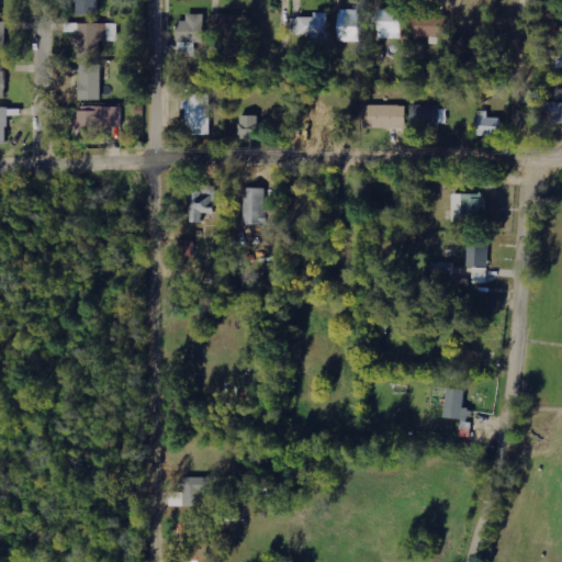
[(99,0),(76,0),(76,15),(100,14),(99,0)]
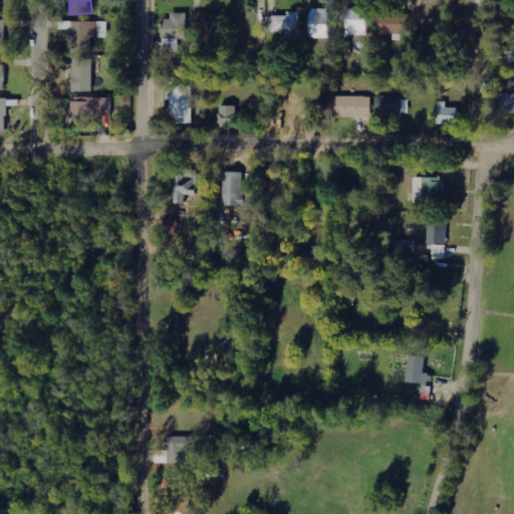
[(329,8),(310,9),(310,38),(330,37),(329,8)]
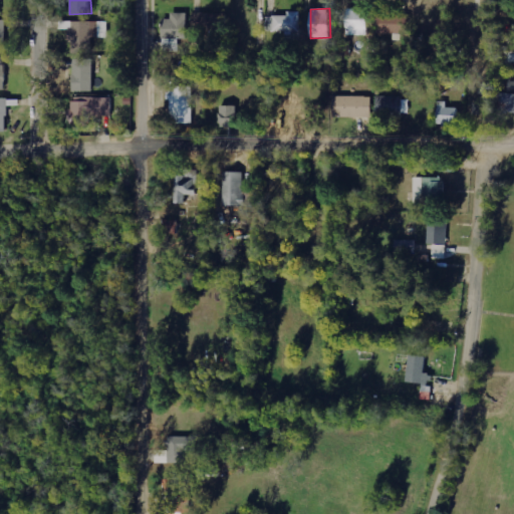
[(346,35),(367,35),(367,9),(346,9),(346,35)]
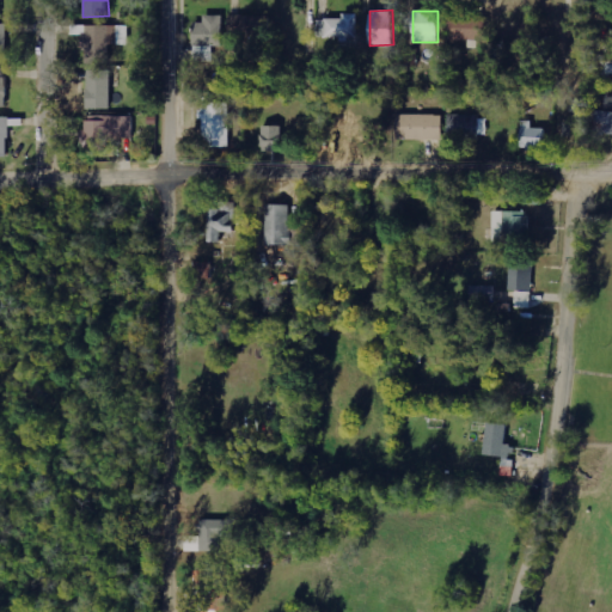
[(318,38),(342,37),(342,48),(360,47),(359,13),(343,14),(343,19),(317,19),(318,38)]
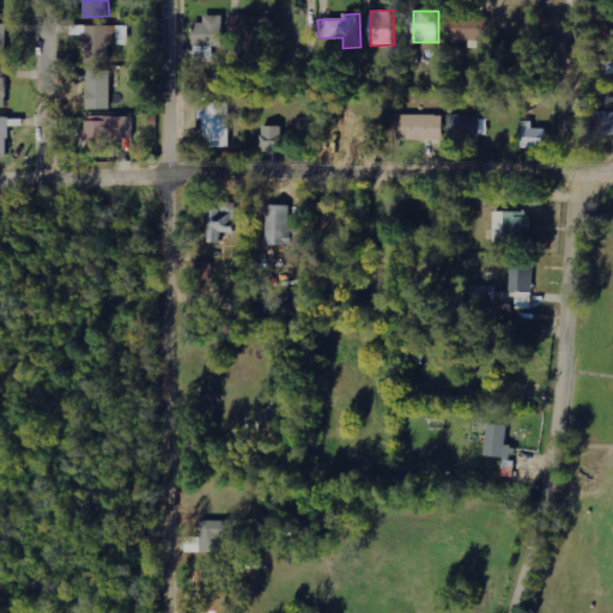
[(268,14),(231,16),(231,37),(269,36),(268,14)]
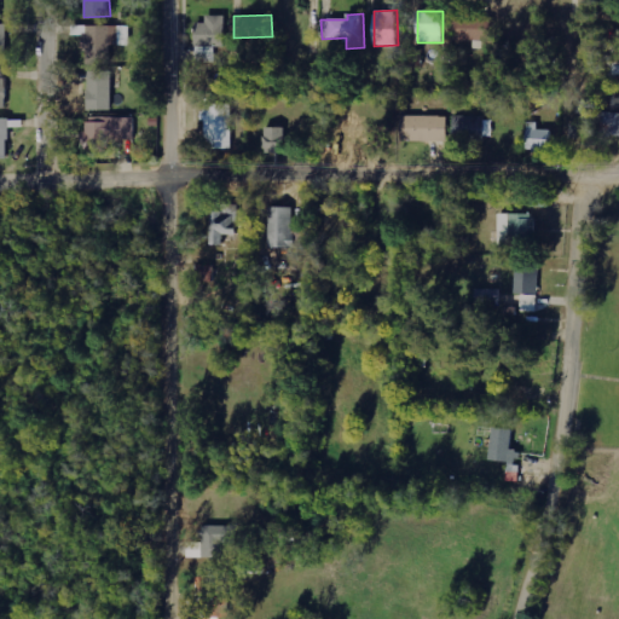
[(217,62),(217,47),(225,47),(225,16),(206,16),(206,23),(196,23),(195,62),(217,62)]
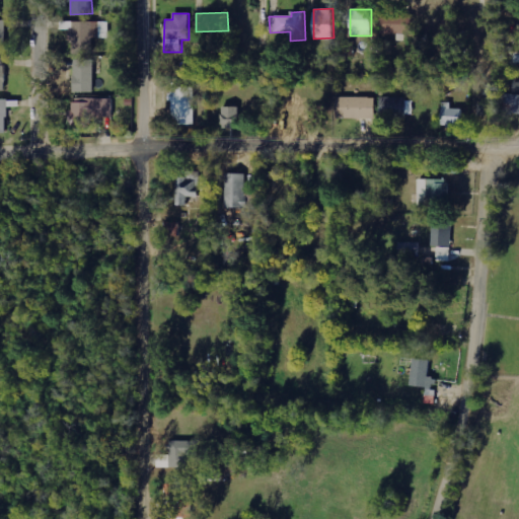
[(518,70),(518,51),(511,51),(510,70),(518,70)]
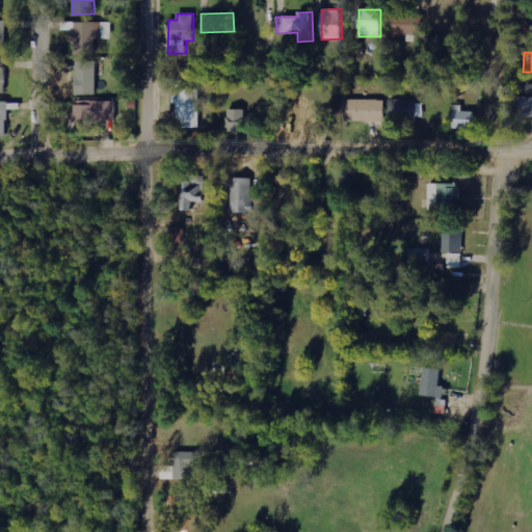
[(96,61),(75,61),(75,96),(97,95),(96,61)]
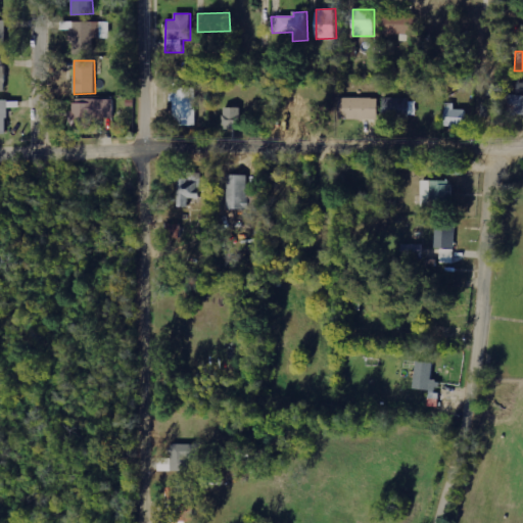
[(508,94),(507,112),(522,113),(522,83),(518,83),(517,95),(508,94)]
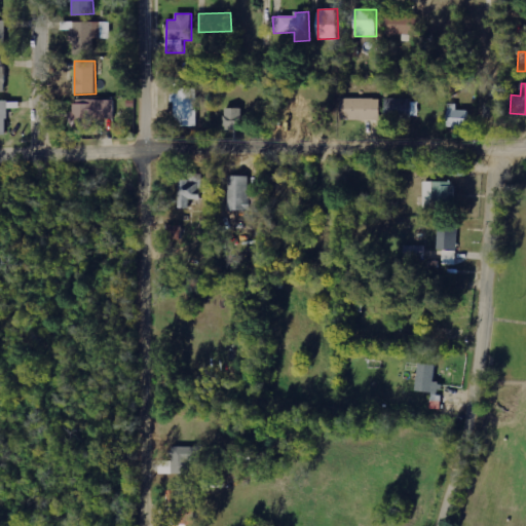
[(174,127),(198,126),(198,88),(173,89),(174,127)]
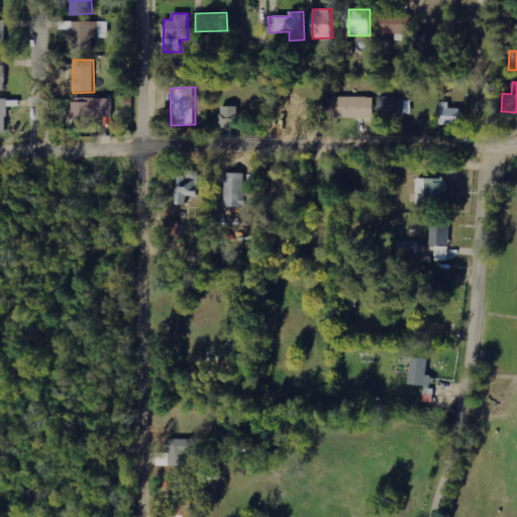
[(373,119),(373,98),(334,97),(334,118),(373,119)]
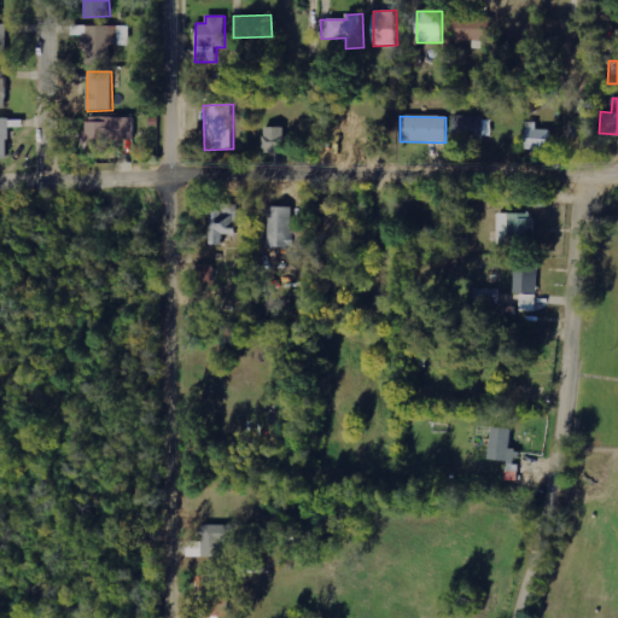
[(482,116),(452,116),(452,140),(483,140),(482,116)]
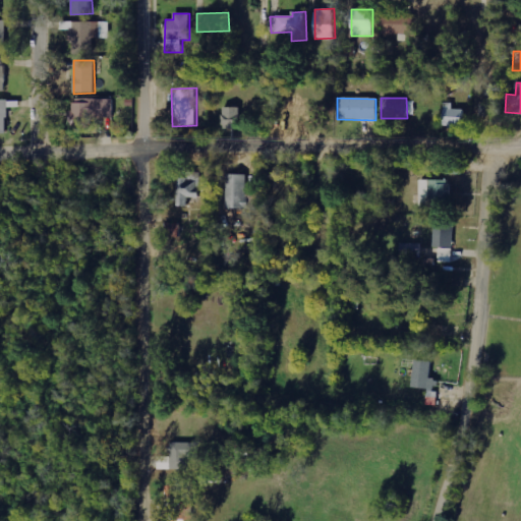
[(113,100),(71,99),(71,127),(92,127),(92,119),(113,119),(113,100)]
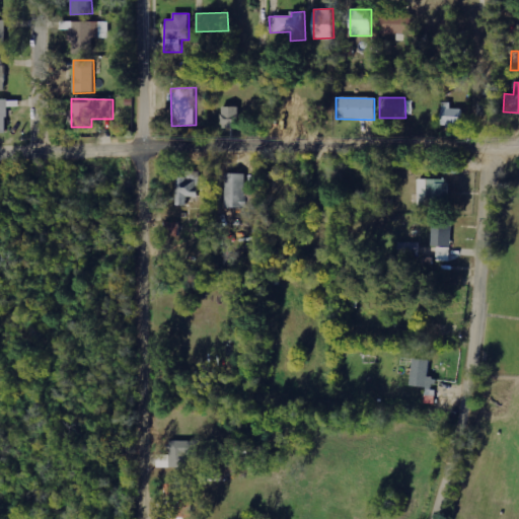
[(441,127),(462,127),(463,109),(451,109),(451,103),(441,102),(441,127)]
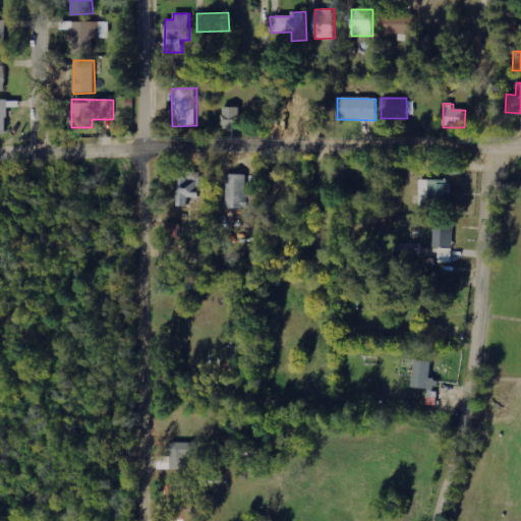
[(241,108),(223,108),(223,127),(241,127),(241,108)]
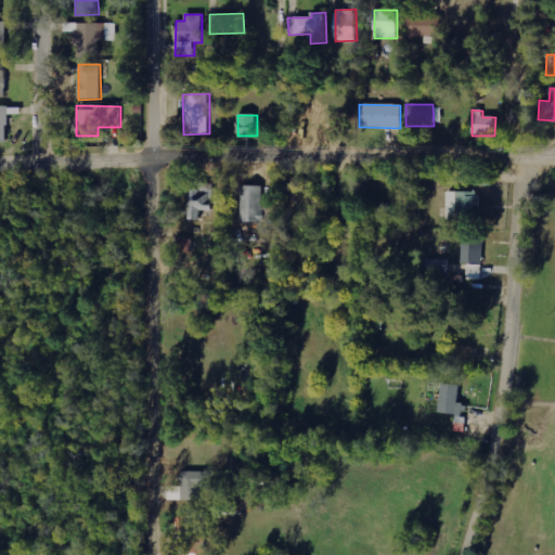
[(199,220),(199,210),(211,211),(213,186),(189,185),(188,220),(199,220)]
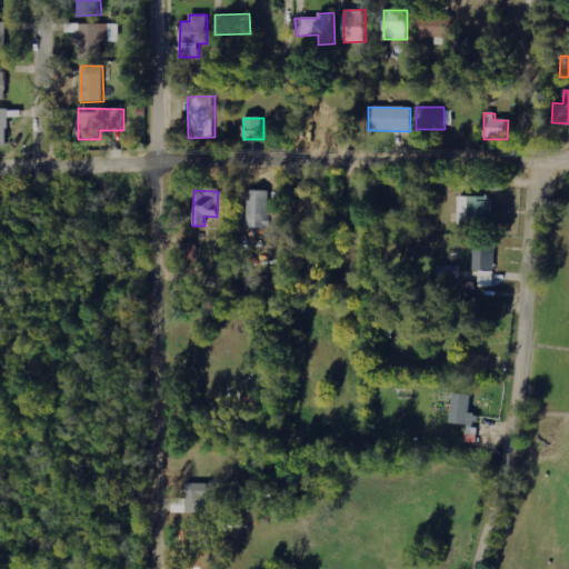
[(247,228),(269,228),(269,191),(247,191),(247,228)]
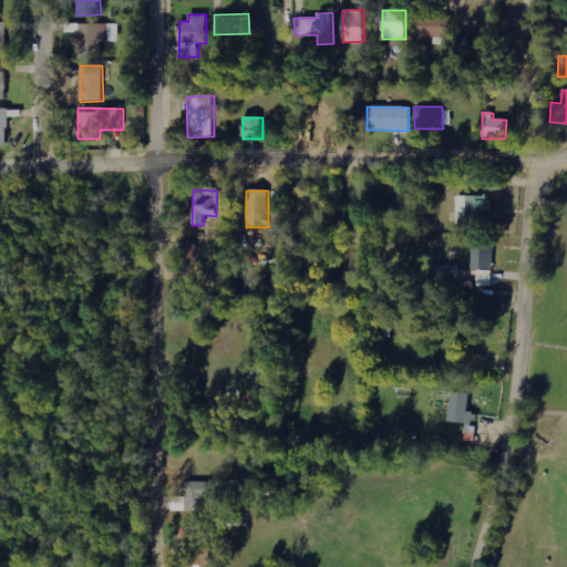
[(491,195),(456,195),(456,224),(490,225),(491,195)]
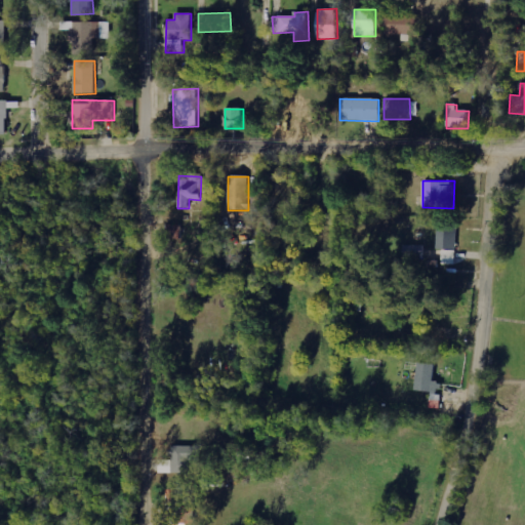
[(182,240),(182,225),(167,225),(166,240),(182,240)]
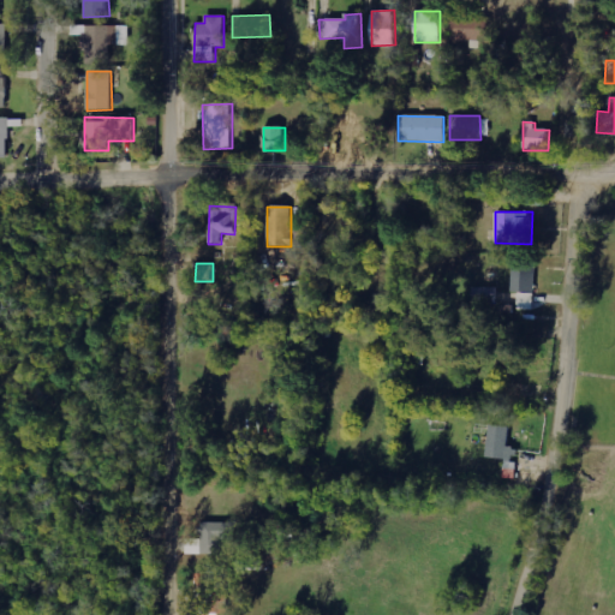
[(535,272),(513,272),(512,293),(533,293),(535,272)]
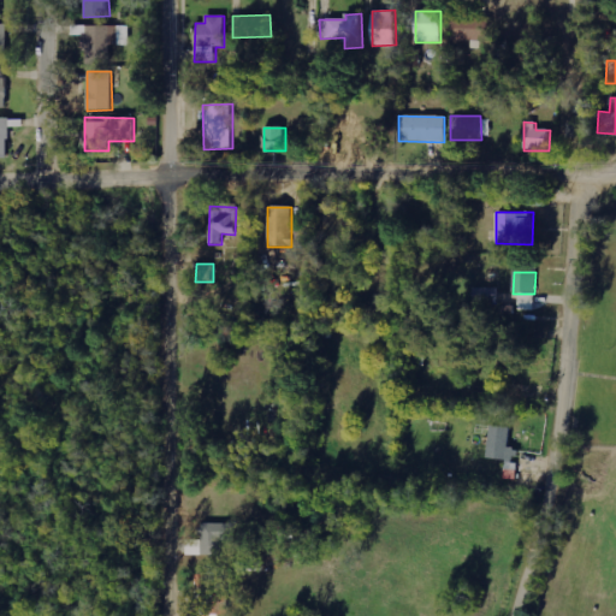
[(497,288),(473,289),(473,300),(497,300),(497,288)]
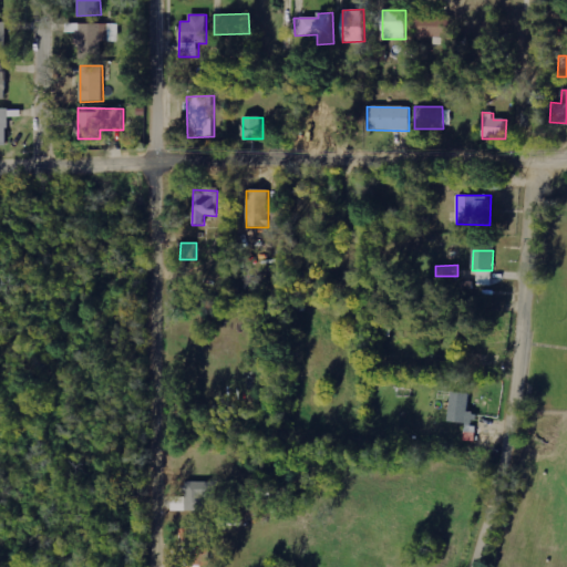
[(474,425),(475,413),(466,411),(470,394),(452,391),(446,420),(474,425)]
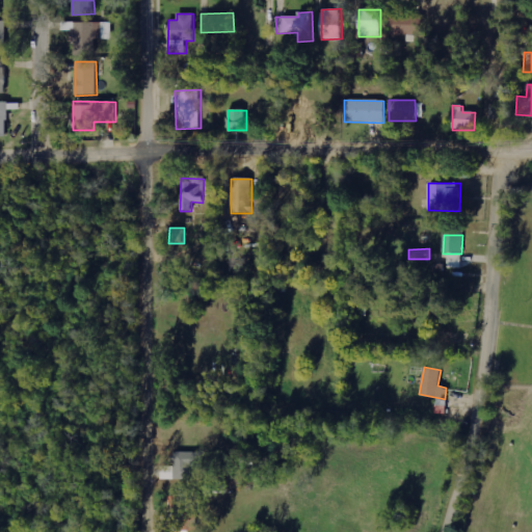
[(202,467),(202,451),(174,452),(174,479),(191,479),(191,468),(202,467)]
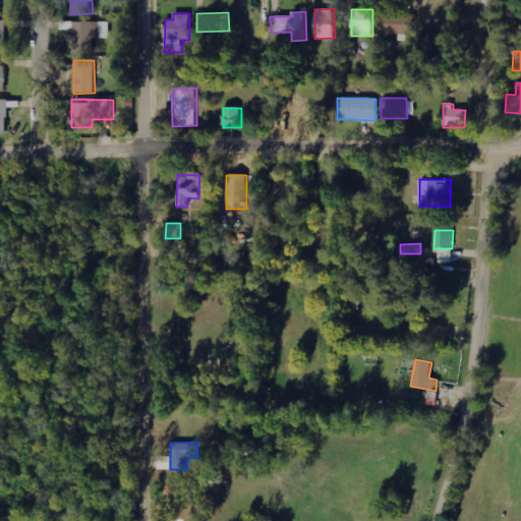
[(165,520),(192,520),(193,487),(166,486),(165,520)]
